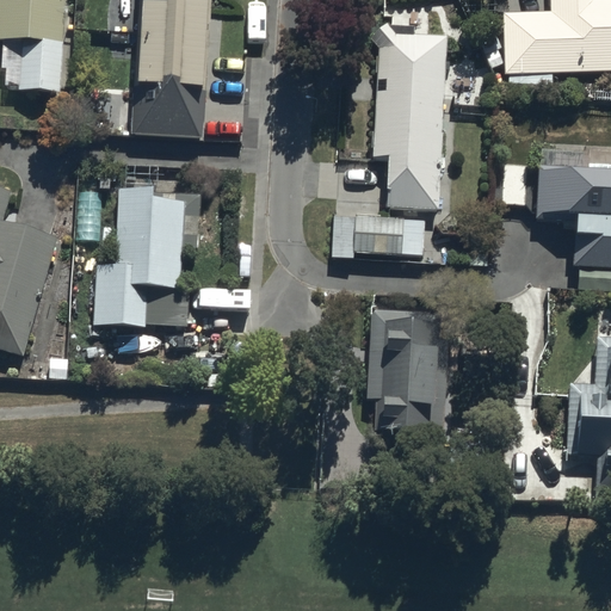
[(0,0),(0,90),(57,94),(63,0),(0,0)]
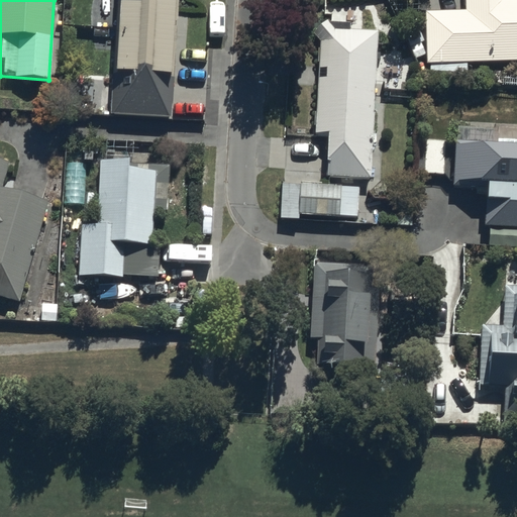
[(116,0),(109,114),(172,118),(179,0),(116,0)]
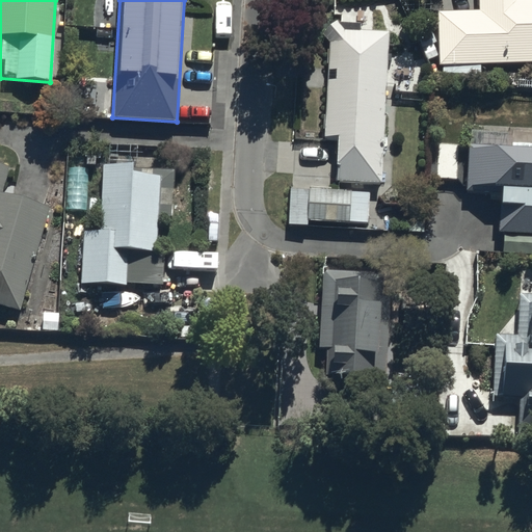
[(439,7),(442,61),(531,59),(531,0),(478,0),(479,4),(439,7)]
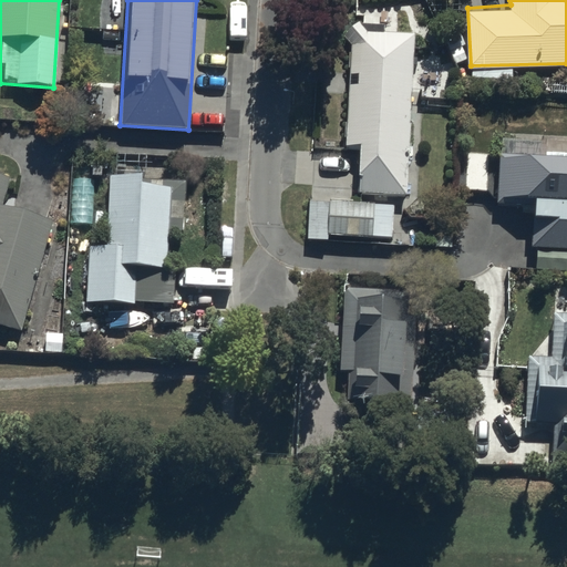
[(409,198),(418,33),(358,30),(349,195),(409,198)]
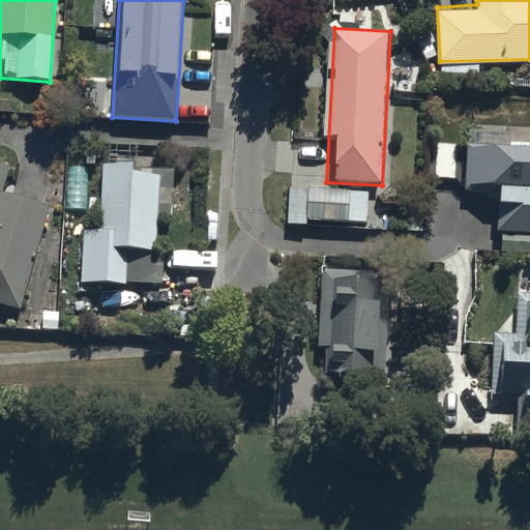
[(529,145),(467,142),(464,189),(500,192),(497,231),(529,233),(529,145)]
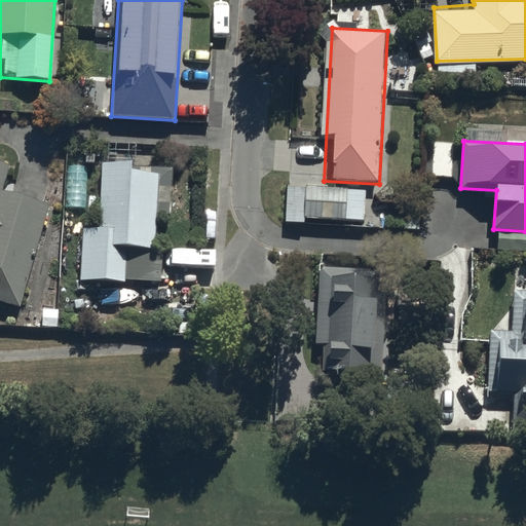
[(0,300),(20,306),(49,202),(5,189),(12,163),(0,159),(0,300)]
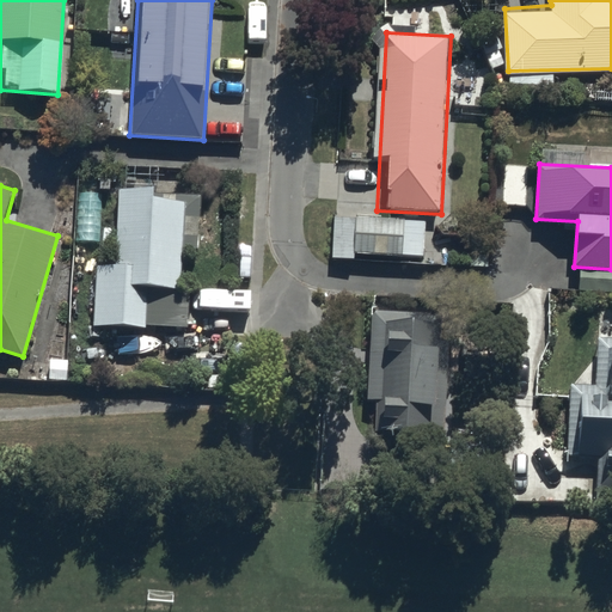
[(182,190),(117,188),(114,263),(96,263),(92,323),(176,326),(182,190)]
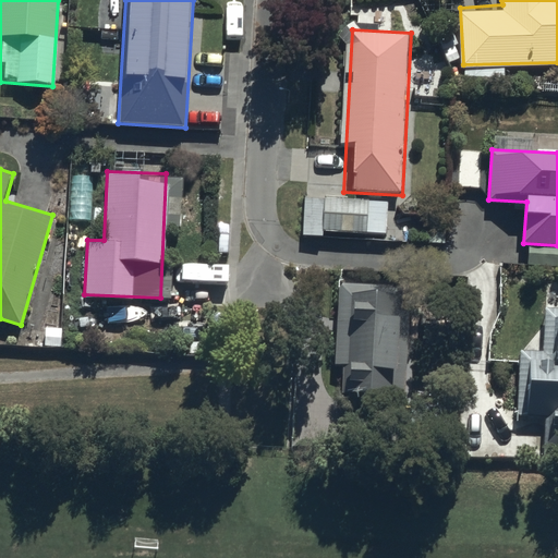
[(387,208),(304,205),(302,244),(320,245),(320,240),(385,243),(387,208)]
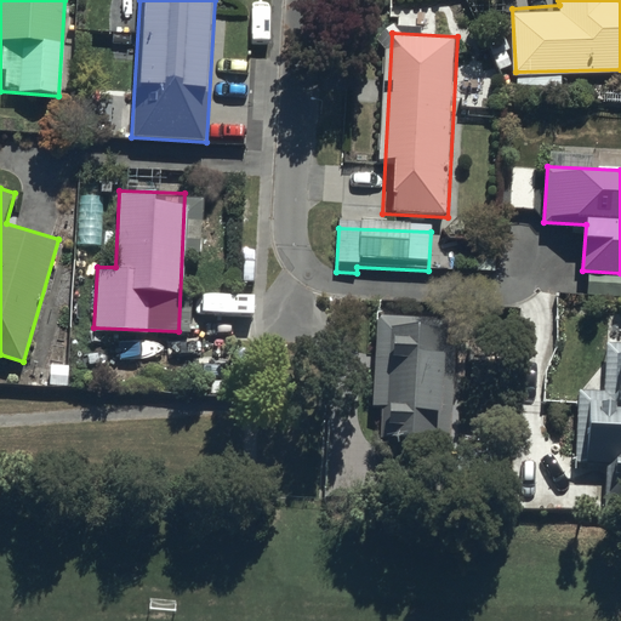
[(453,442),(462,322),(386,315),(376,436),(453,442)]
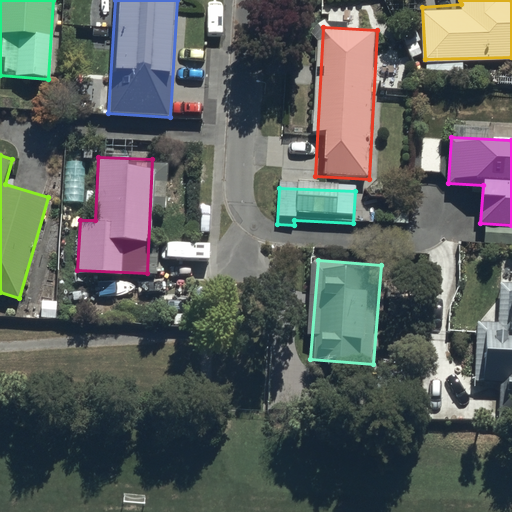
[(511,420),(511,280),(502,280),(491,418),(511,420)]
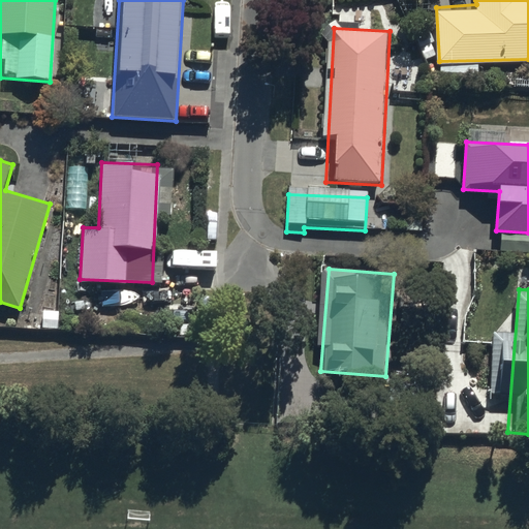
All buildings are outlined.
